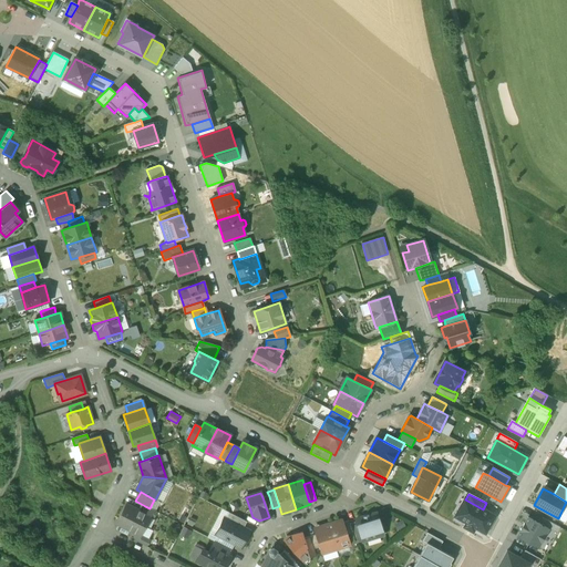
[(269,496),(263,497),(267,511),(272,508),(269,496)]
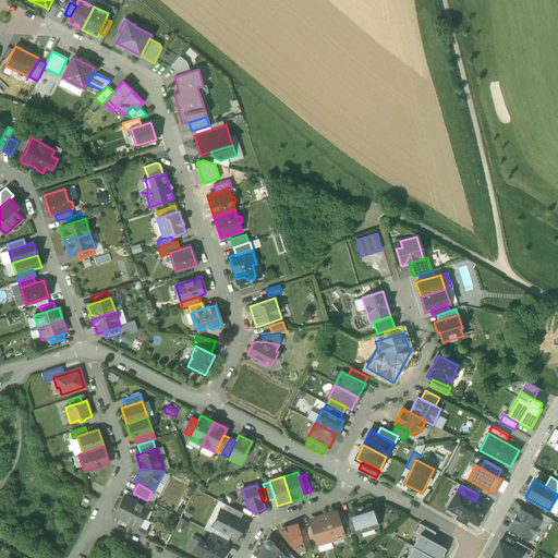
[(469,522),(477,526),(487,507),(475,501),(458,492),(456,490),(446,509),(457,516),(469,522)]
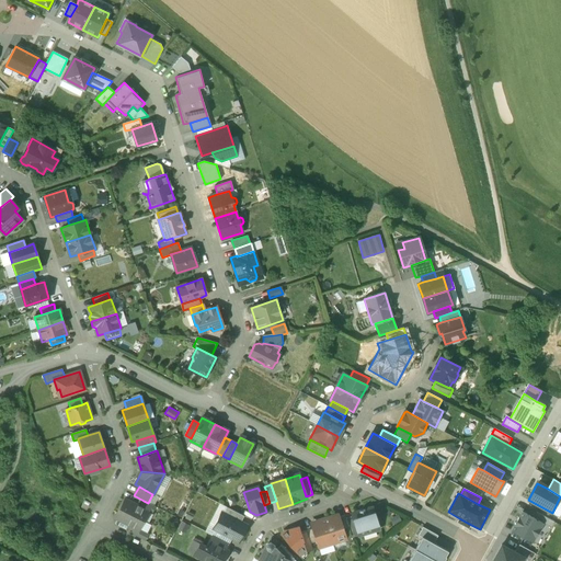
[(125,499),(115,518),(130,526),(138,529),(139,529),(148,511),(140,507),(140,506),(125,499)]
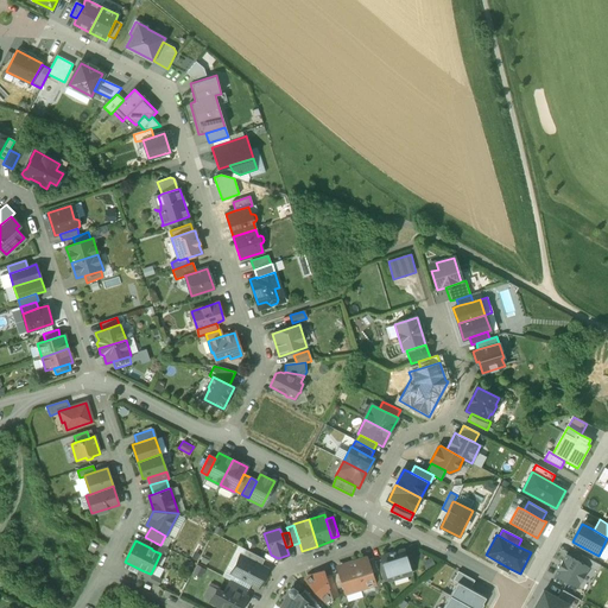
[(97,545),(92,543),(88,550),(94,552),(97,545)]
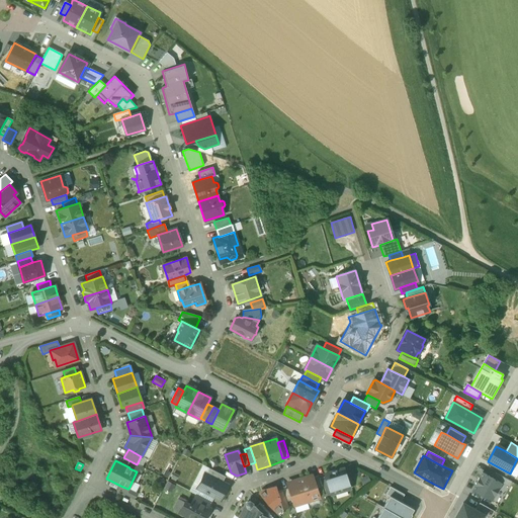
[(130,467),(130,468),(137,471),(140,473),(144,467),(137,464),(133,462),(130,467)]
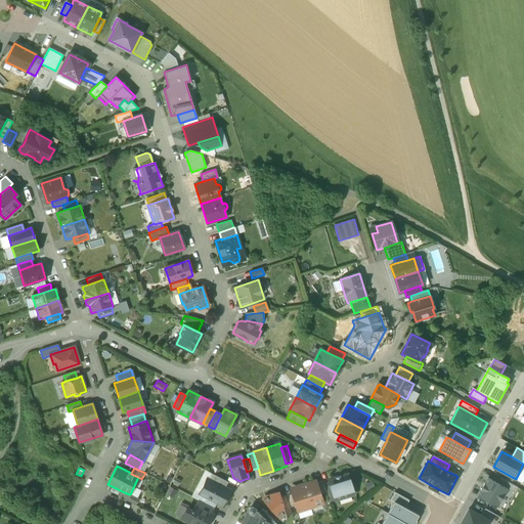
[(227,482),(211,474),(208,481),(220,487),(221,486),(224,488),(225,487),(227,482)]
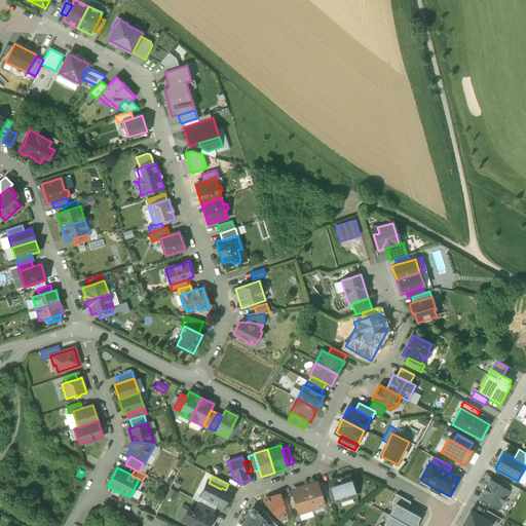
[(349,476),(342,479),(342,478),(337,480),(330,482),(330,484),(336,502),(355,496),(349,476)]
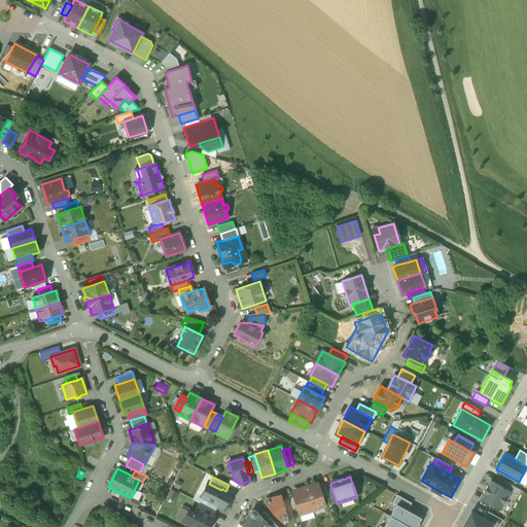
[(484,493),(481,499),(500,510),(502,504),(503,504),(507,497),(506,497),(510,492),(501,487),(490,482),(488,487),(487,487),(483,493),(484,493)]
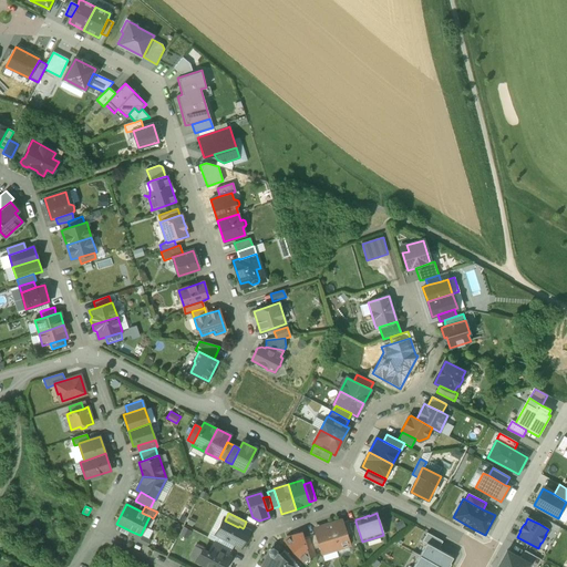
[(543,518),(539,524),(548,529),(557,534),(560,528),(543,518)]
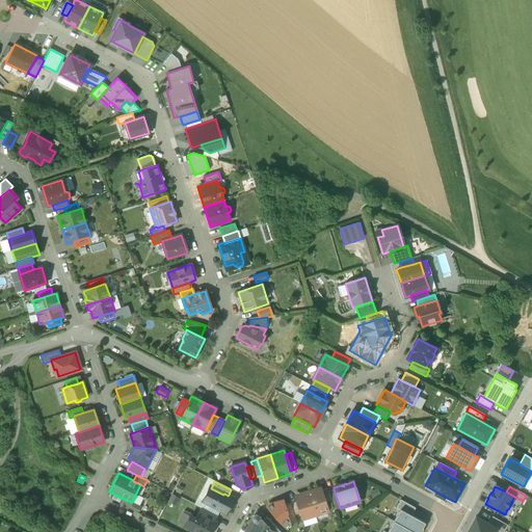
[(223,495),(211,488),(204,502),(225,513),(234,498),(229,495),(228,496),(224,494),(223,495)]
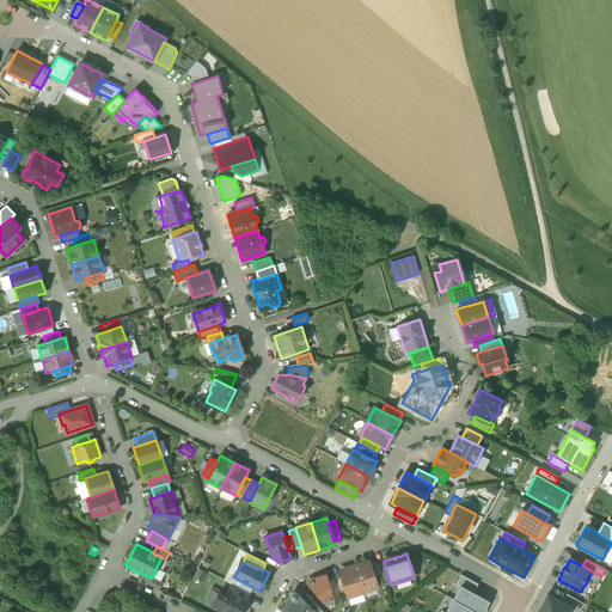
[(378,565),(377,562),(369,564),(374,579),(380,576),(378,565)]
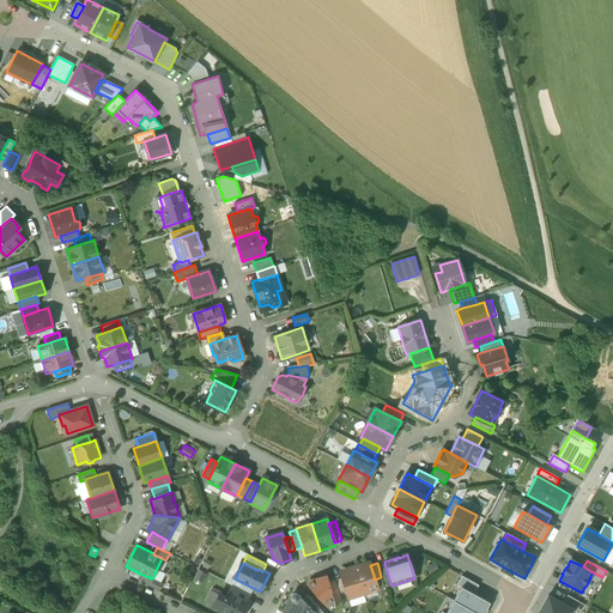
[(370,564),(360,568),(359,565),(354,566),(363,594),(378,589),(375,580),(370,565),(370,564)]
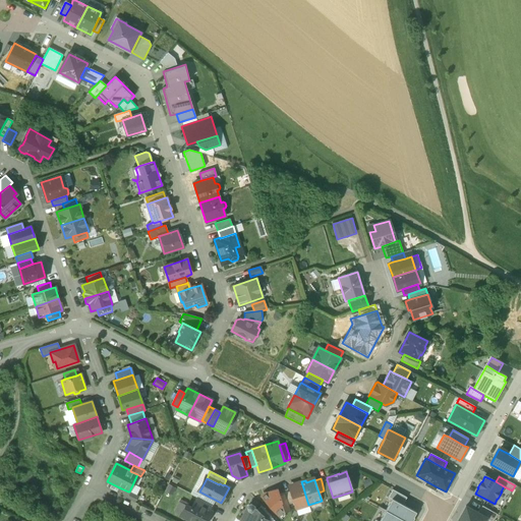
[(333,498),(327,479),(322,481),(324,490),(327,499),(333,498)]
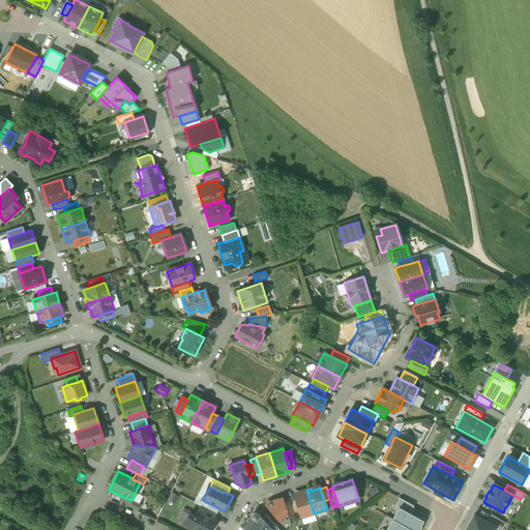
[(306,490),(302,492),(302,494),(294,496),(295,500),(299,511),(301,518),(314,513),(306,490)]
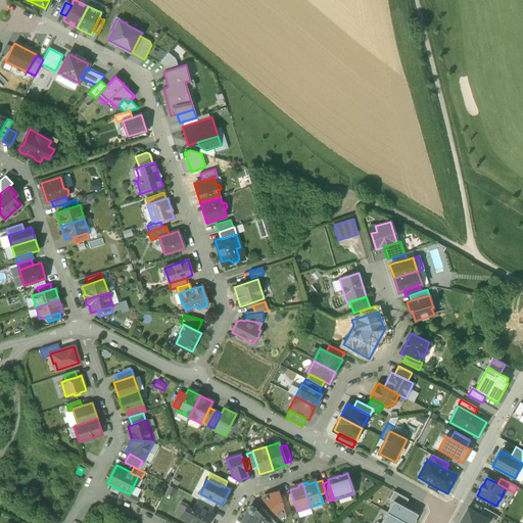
[(439,489),(428,483),(426,488),(436,494),(439,489)]
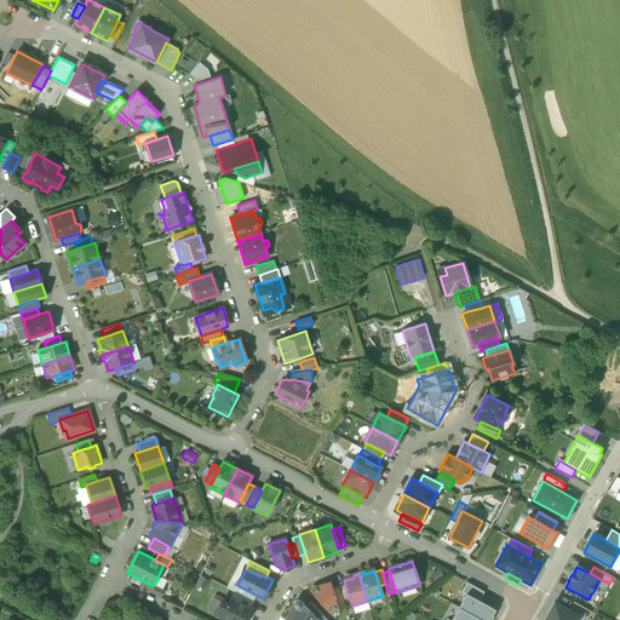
[(164,590),(154,585),(153,585),(144,581),(141,587),(160,597),(164,590)]
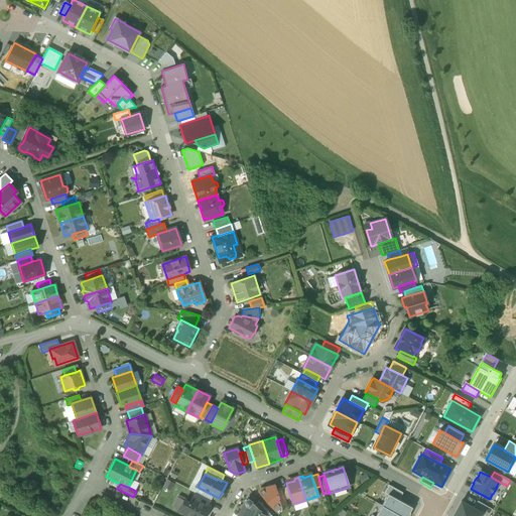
[(274,485),(262,489),(259,492),(275,510),(280,506),(281,505),(276,491),(274,485)]
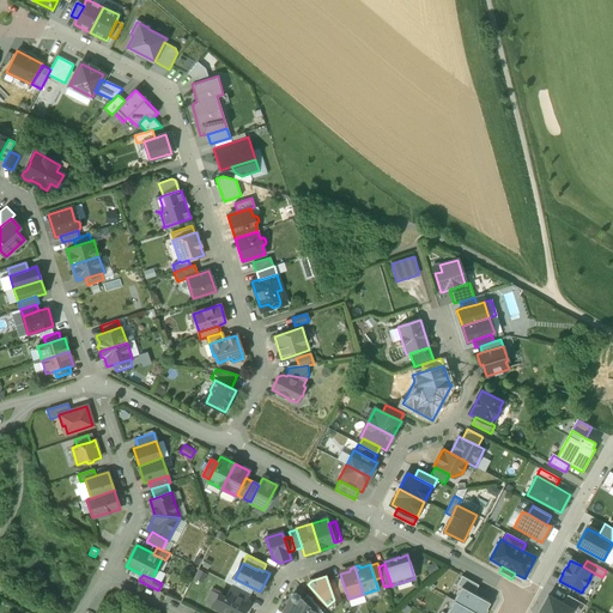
[(461,587),(473,594),(478,586),(462,577),(457,586),(461,587)]
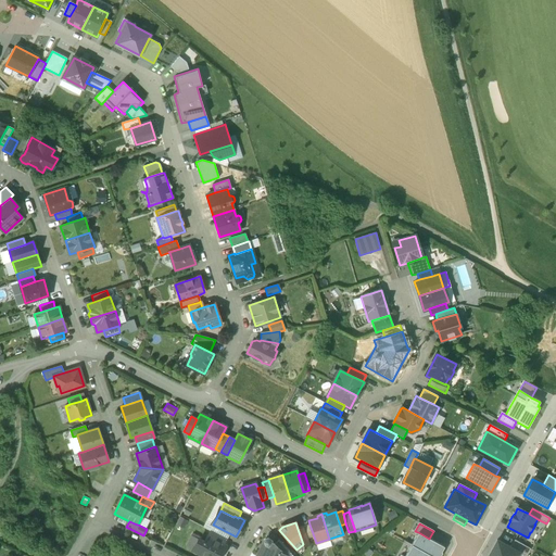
[(314,536),(310,525),(304,527),(307,539),(314,536)]
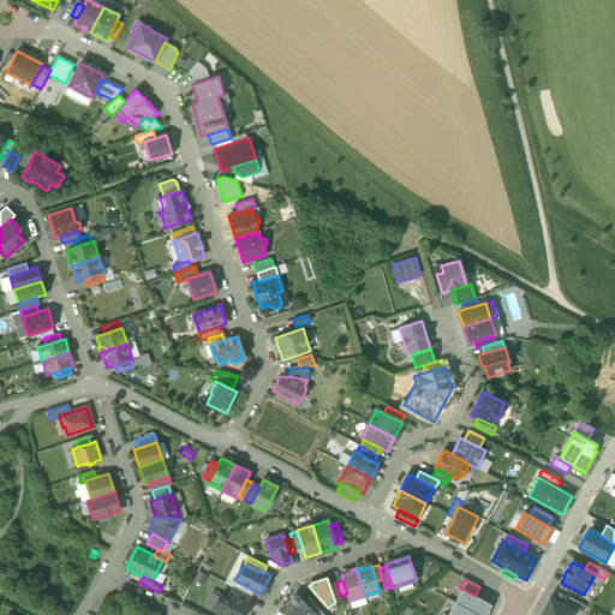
[(336,583),(329,585),(335,602),(334,603),(335,605),(342,603),(340,596),(336,583)]
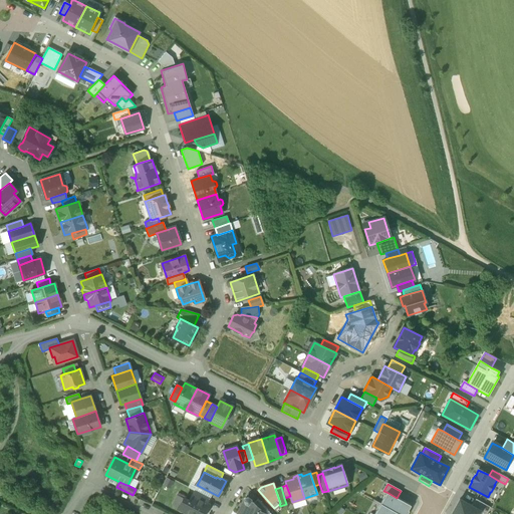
[(210,499),(194,491),(191,496),(207,505),(207,504),(210,499)]
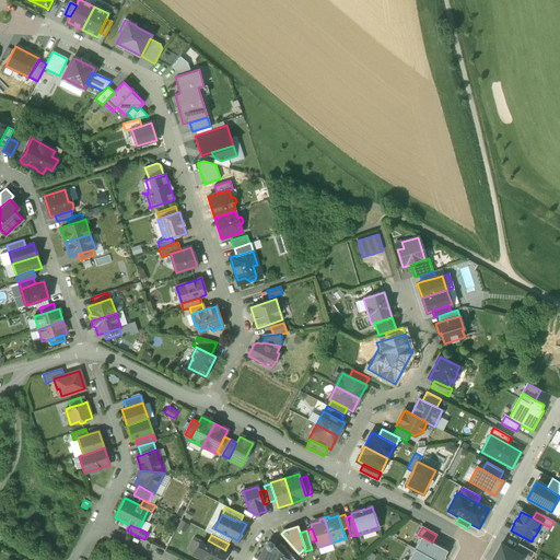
[(421,536),(413,549),(433,559),(442,559),(447,551),(432,543),(421,536)]
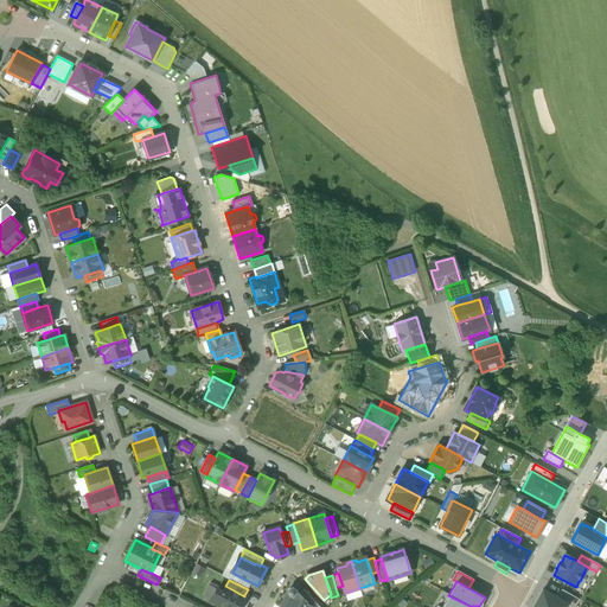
[(244,596),(225,586),(223,592),(216,589),(210,600),(222,606),(240,606),(247,596),(244,595),(244,596)]
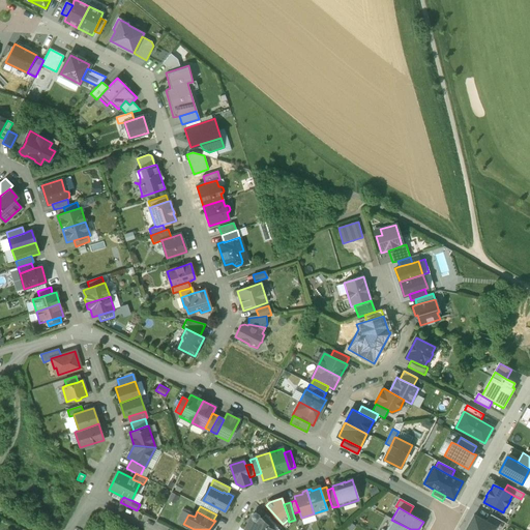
[(261,519),(259,518),(258,516),(256,513),(253,513),(244,529),(272,529),(265,526),(266,524),(261,519)]
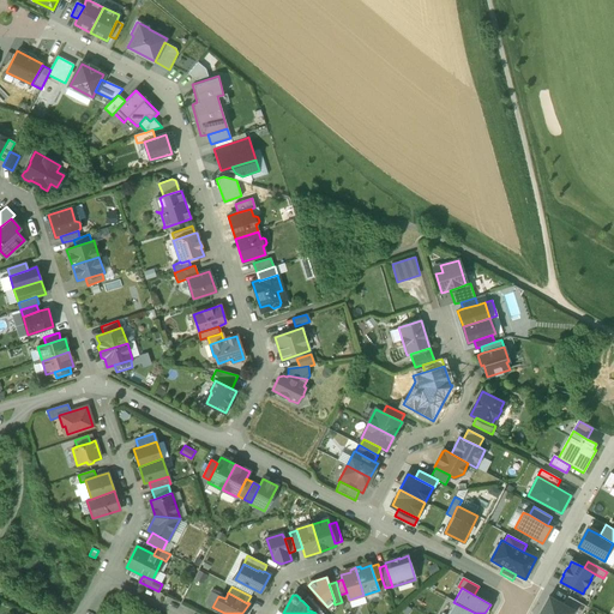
[(317,613),(320,609),(308,596),(302,601),(308,607),(307,609),(315,613),(317,613)]
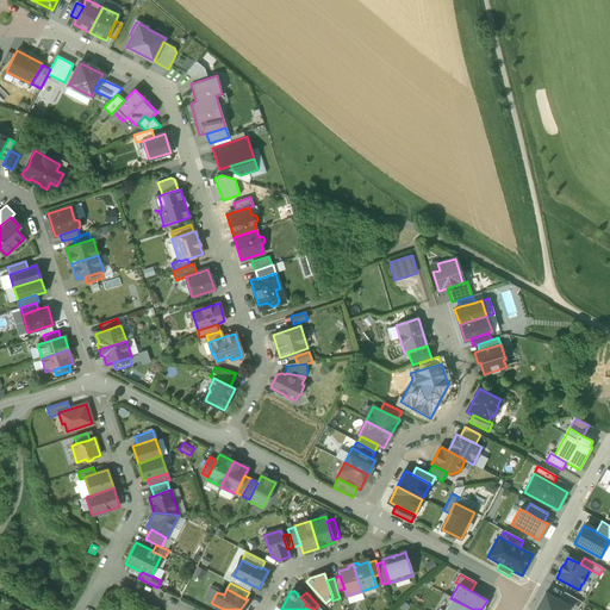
[(565,592),(560,602),(568,607),(576,609),(577,609),(582,602),(565,592)]
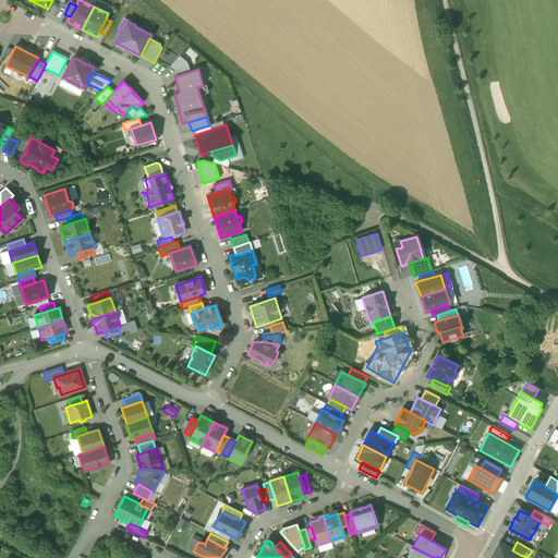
[(489,557),(518,557),(520,555),(512,550),(499,543),(489,557)]
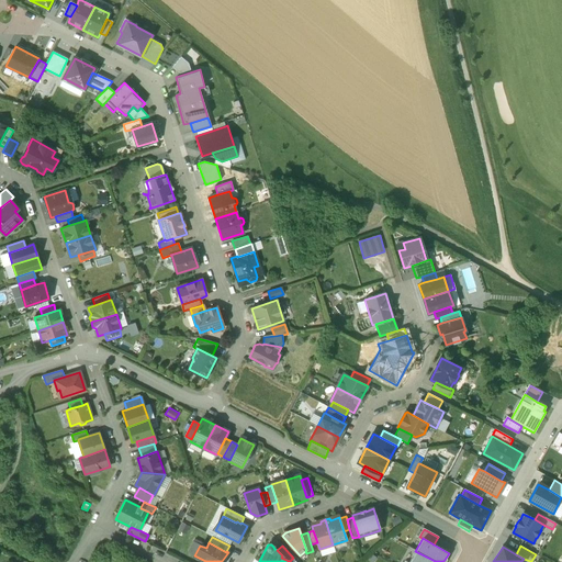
[(435,561),(415,551),(408,561),(435,561)]
